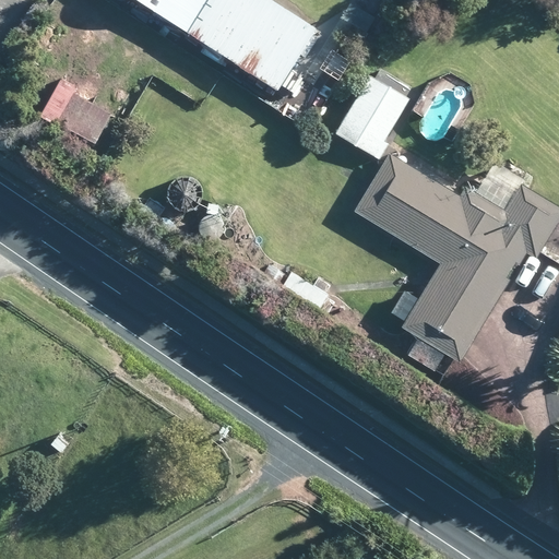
[(312,28),(266,0),(138,0),(280,91),(317,32),(312,28)]
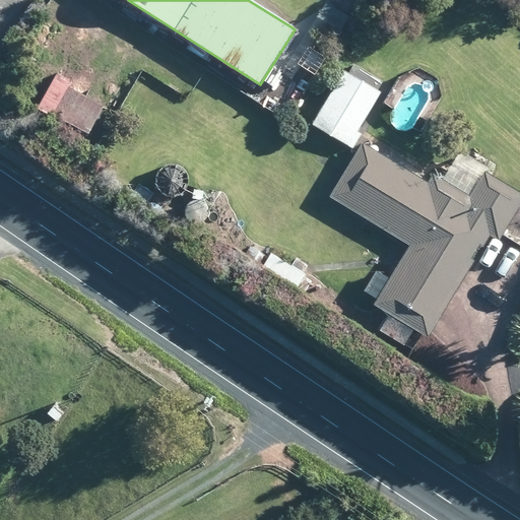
[(382,92),(351,73),(346,70),(314,124),(349,145),(382,92)]
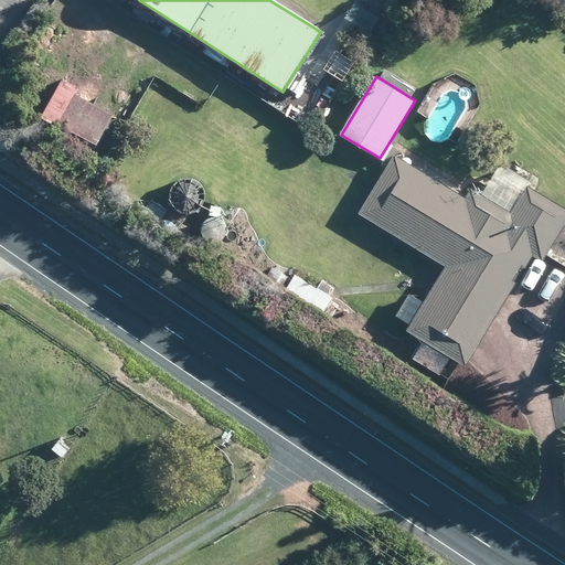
[(471,189),(466,199),(395,156),(359,213),(436,259),(446,266),(432,290),(424,302),(408,294),(395,316),(411,324),(407,330),(466,365),(468,360),(533,254),(543,260),(546,256),(551,248),(564,225),(564,209),(531,188),(528,187),(511,213),(481,194),(471,189)]
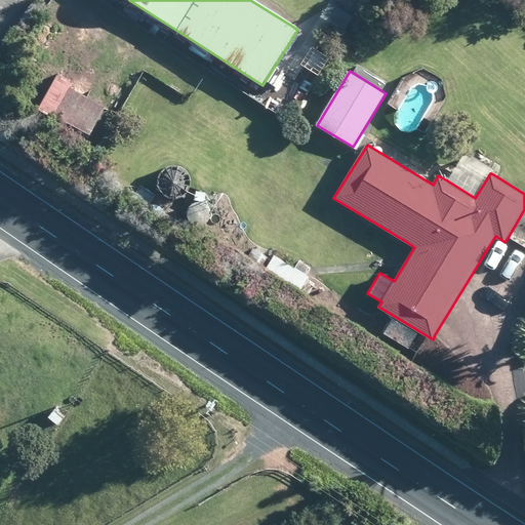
[(116,156),(113,163),(121,167),(124,160),(116,156)]
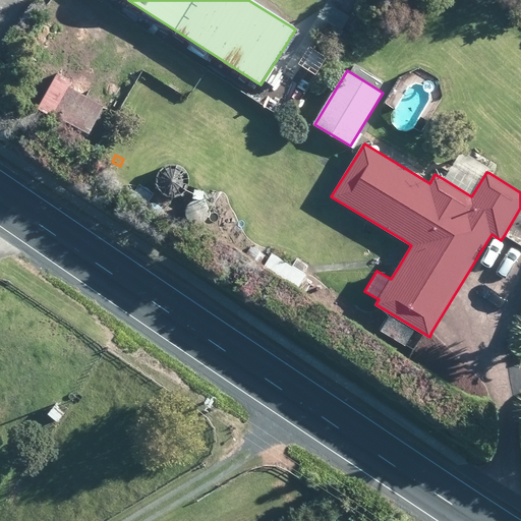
[(307,275),(292,266),(272,253),(271,256),(261,272),(296,293),(307,275)]
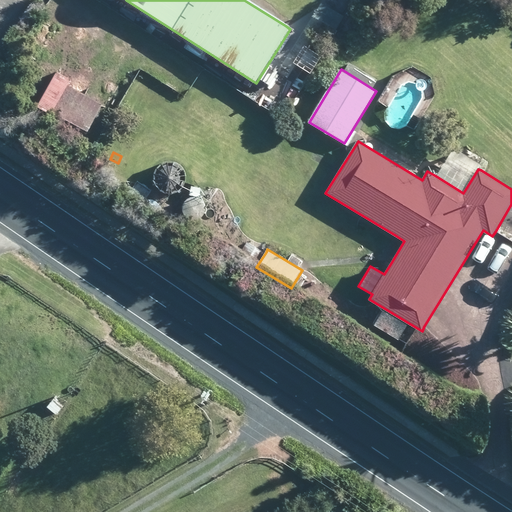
[(55,399),(48,407),(56,414),(64,406),(55,399)]
